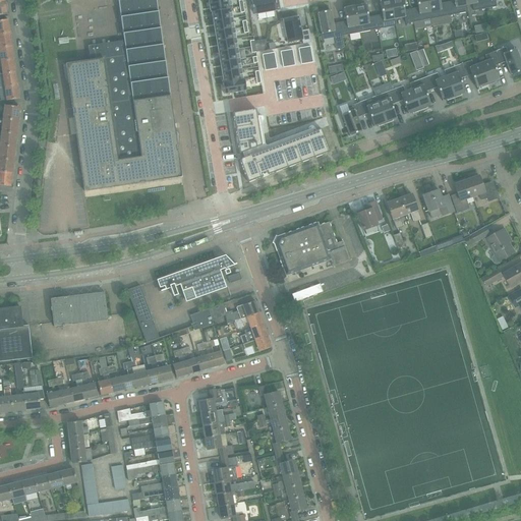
[(156,0),(122,0),(118,1),(124,41),(88,46),(90,60),(62,64),(64,79),(69,87),(84,192),(182,178),(178,152),(179,135),(179,133),(178,132),(177,131),(175,131),(156,0)]
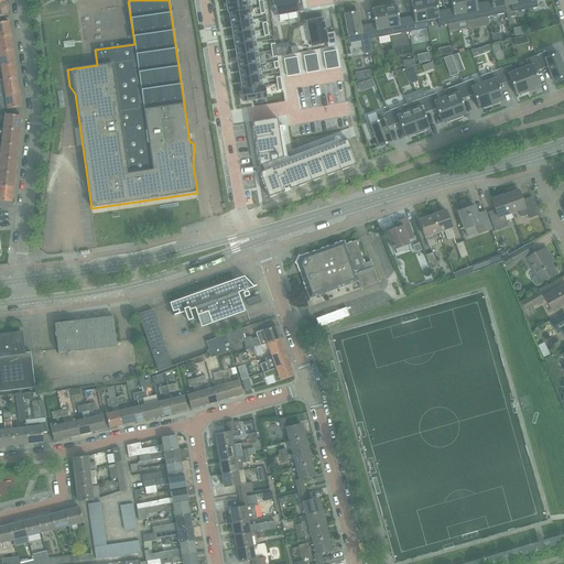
[(249,0),(231,0),(226,1),(228,13),(229,13),(250,10),(251,10),(249,0)]
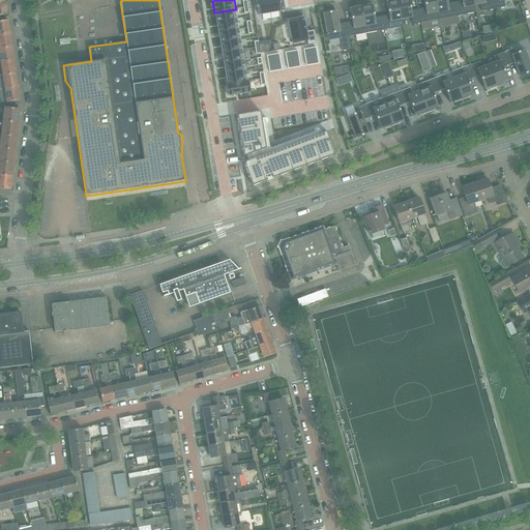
[(252,0),(252,1),(256,0),(259,15),(282,10),(280,0),(252,0)]
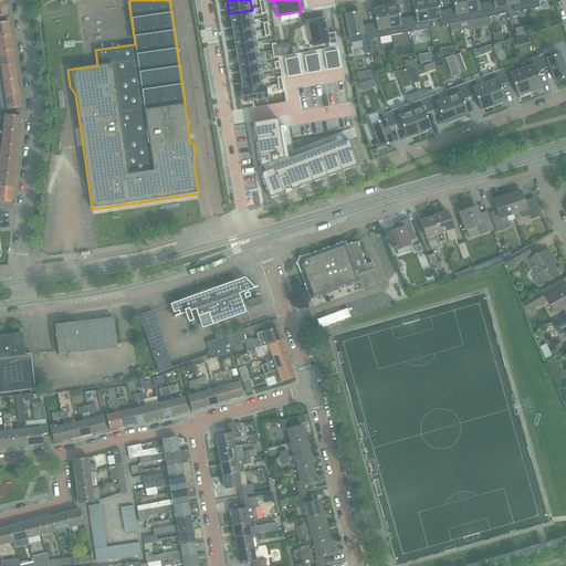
[(415,17),(408,18),(410,32),(430,29),(423,0),(417,0),(418,0),(412,1),(415,17)]
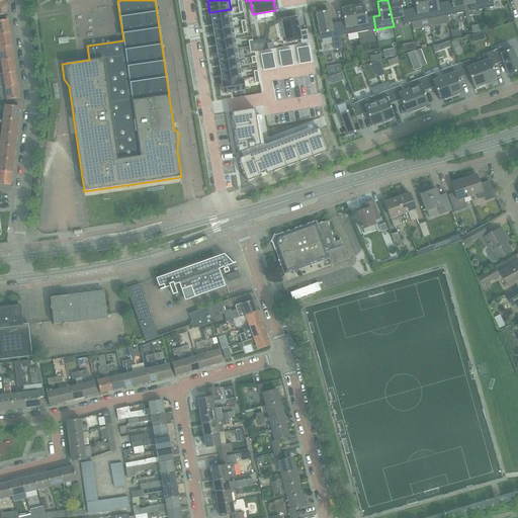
[(387,0),(394,26),(411,22),(409,9),(403,10),(400,0),(387,0)]
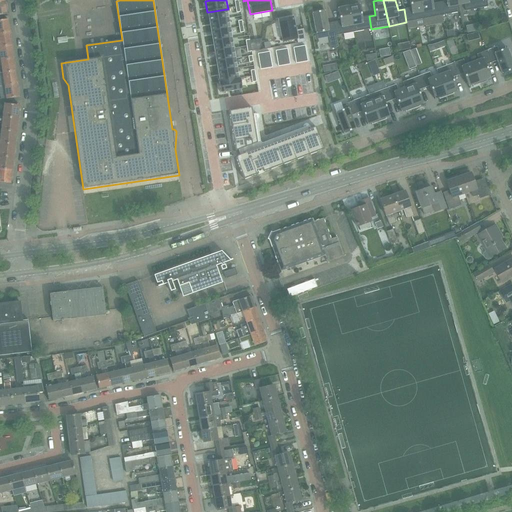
[(408,0),(410,8),(404,9),(406,22),(424,19),(420,0),(408,0)]
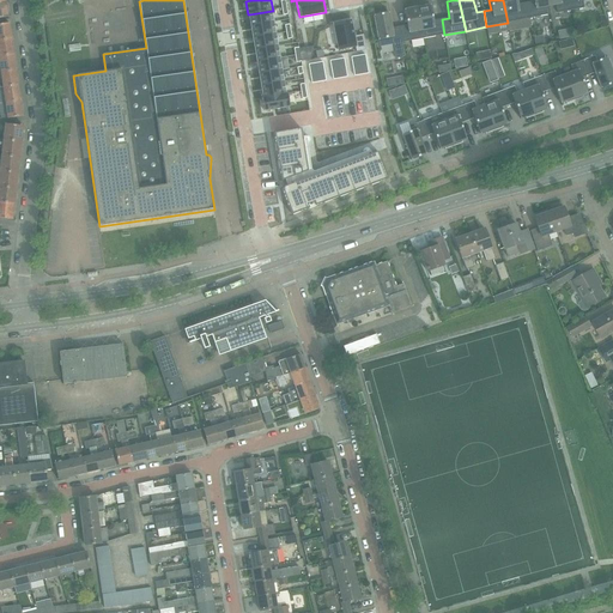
[(503,0),(508,23),(529,18),(526,2),(519,4),(517,0),(503,0)]
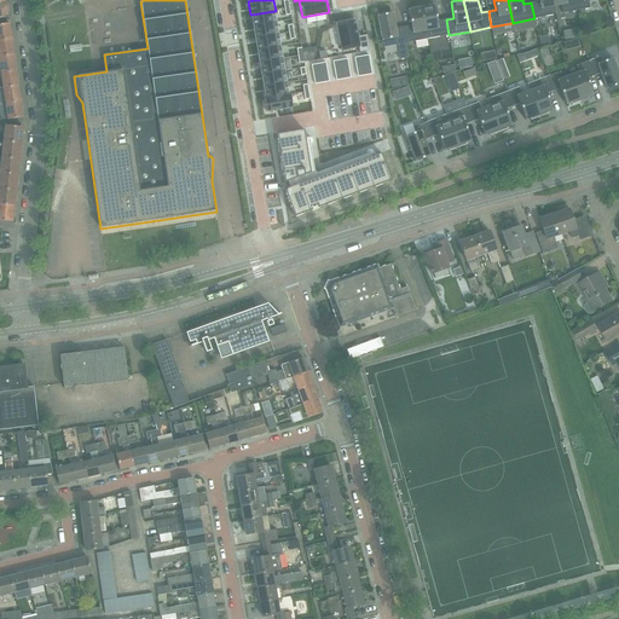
[(538,0),(539,1),(531,3),(534,18),(555,15),(551,0),(538,0)]
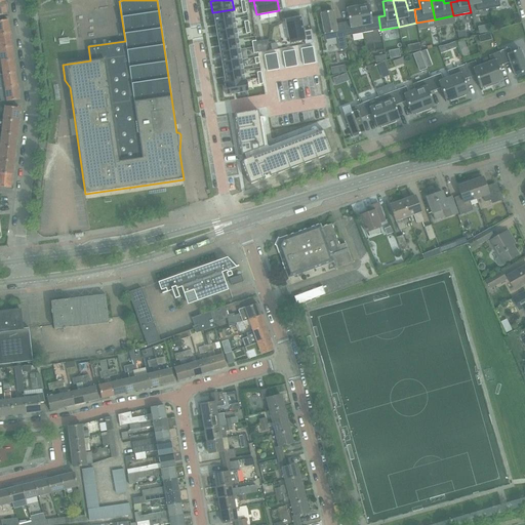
[(468,0),(471,12),(488,9),(486,0),(468,0)]
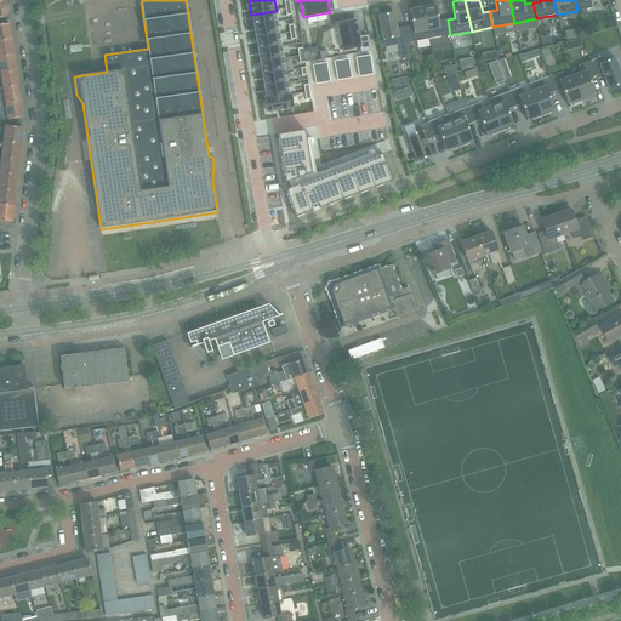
[(575,0),(577,11),(592,9),(591,1),(596,0),(575,0)]
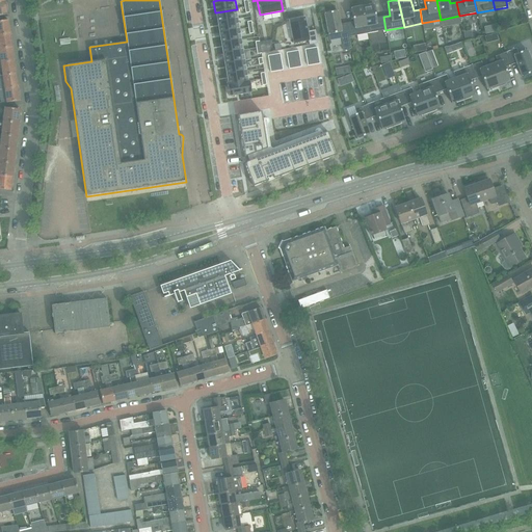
[(368,3),(362,4),(367,33),(386,30),(383,17),(376,18),(374,4),(368,5),(368,3)]
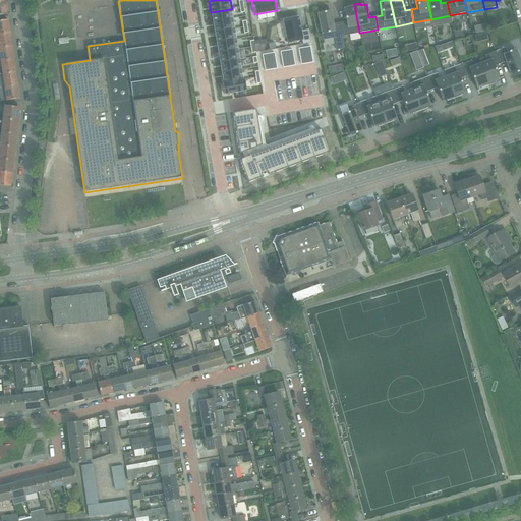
[(346,21),(339,22),(342,37),(359,33),(354,4),(348,6),(348,7),(343,8),(346,21)]
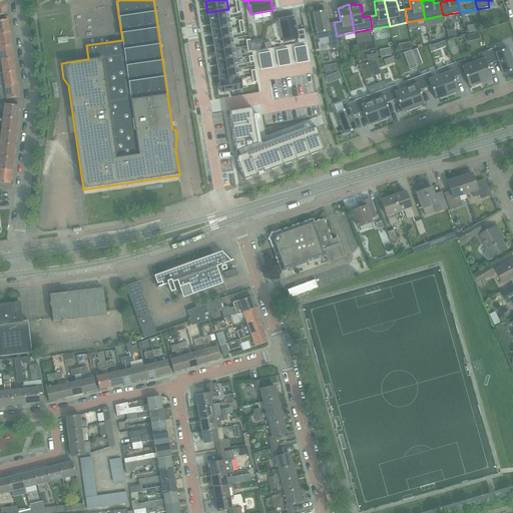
[(227,9),(208,12),(210,22),(228,19),(227,9)]
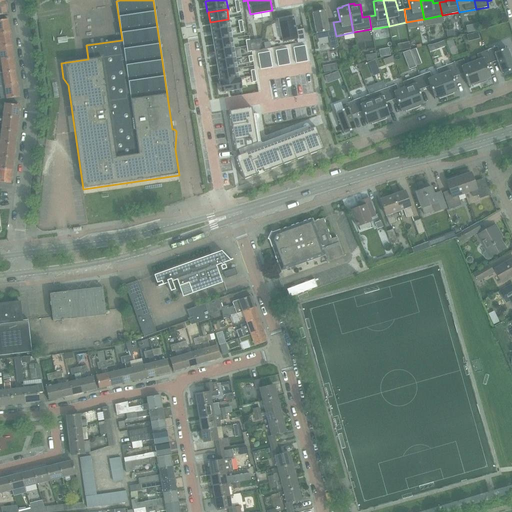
[(336,36),(333,22),(327,24),(324,11),(312,13),(314,23),(312,24),(314,32),(315,31),(316,34),(316,33),(317,39),(326,37),(328,37),(330,49),(338,47),(336,36)]
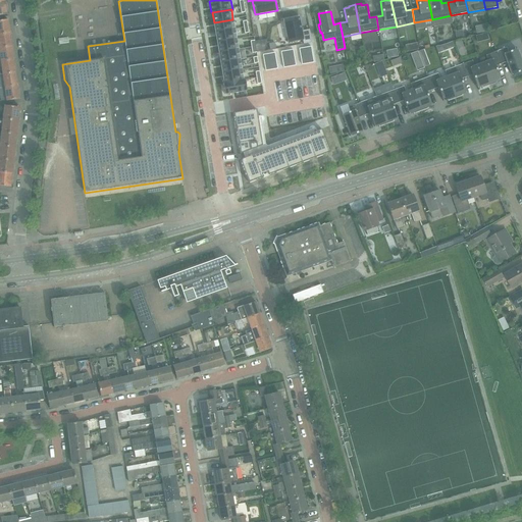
[(299,17),(283,19),(289,43),(303,40),(304,44),(311,43),(309,30),(302,32),(299,17)]
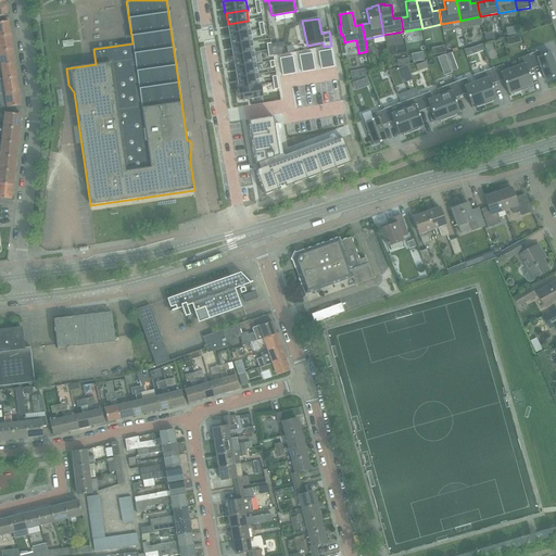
[(0,36),(10,35),(8,21),(0,22),(0,36)]
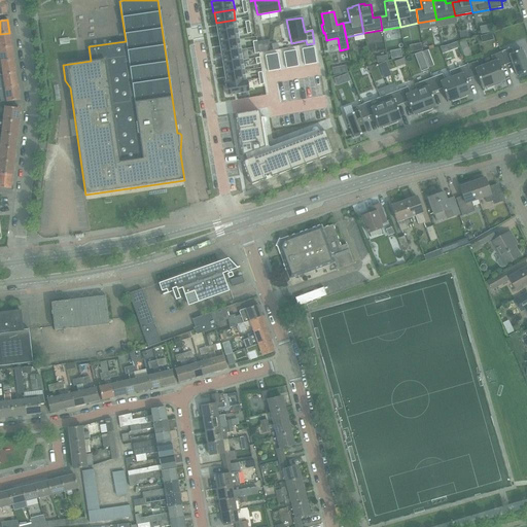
[(235,20),(216,23),(217,33),(237,30),(235,20)]
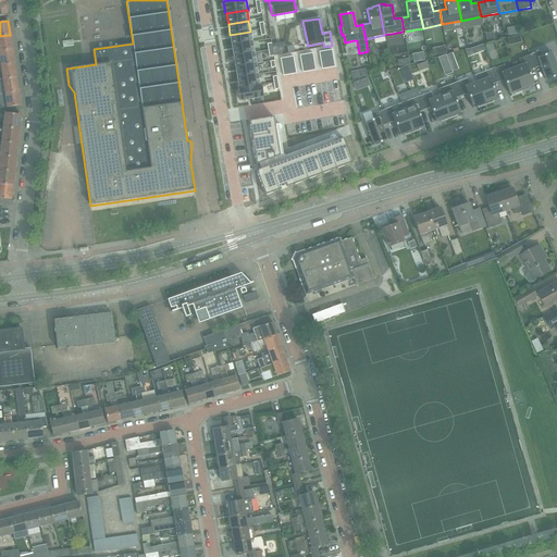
[(250,32),(230,35),(232,46),(252,42),(250,32)]
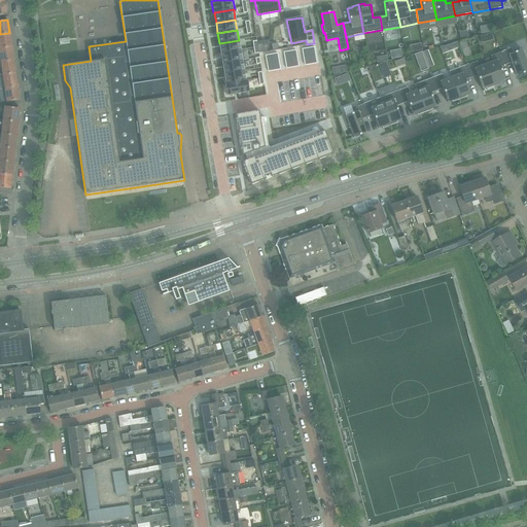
[(0,47),(11,46),(9,33),(0,34),(0,47)]
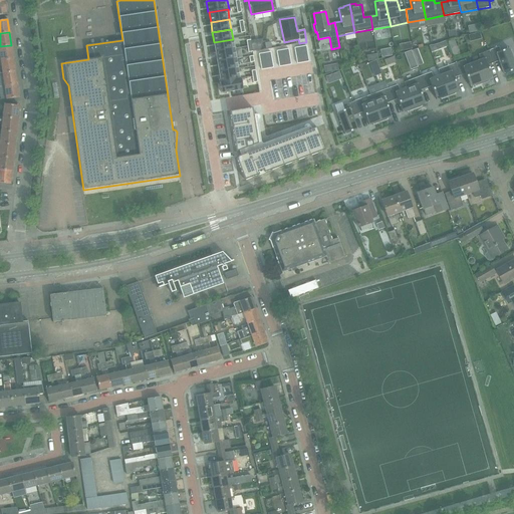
[(233,39),(214,42),(216,52),(234,48),(233,39)]
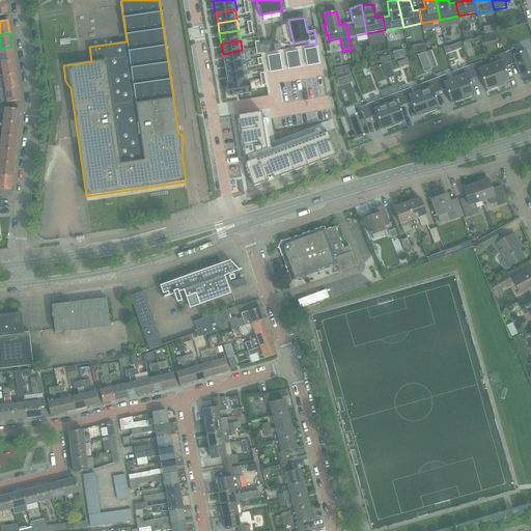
[(469,42),(463,44),(465,51),(472,49),(469,42)]
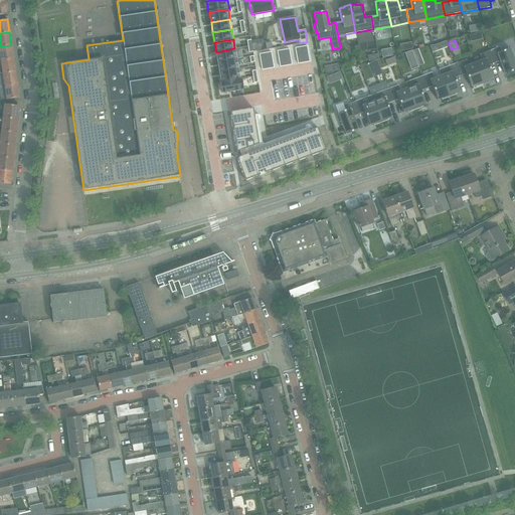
[(13,58),(11,45),(0,46),(0,59),(0,60),(13,58)]
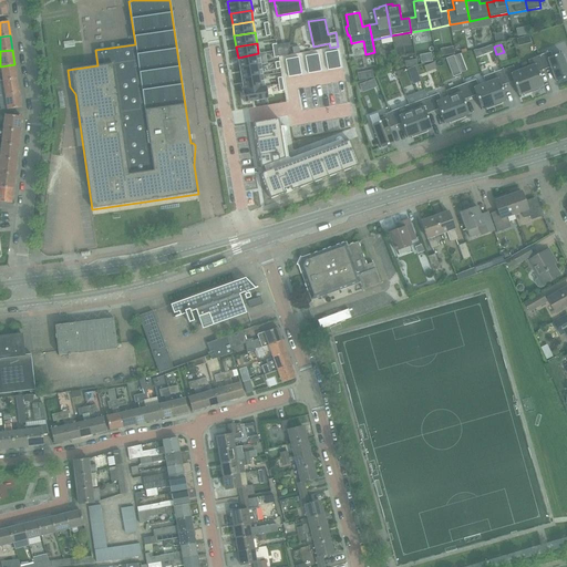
[(552,57),(550,52),(539,57),(544,70),(550,68),(556,82),(566,78),(566,69),(565,65),(566,64),(564,55),(563,57),(560,53),(552,57)]
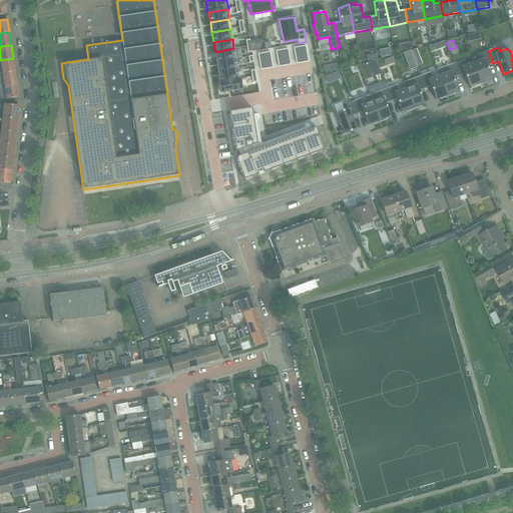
[(233,48),(215,52),(216,62),(235,58),(233,48)]
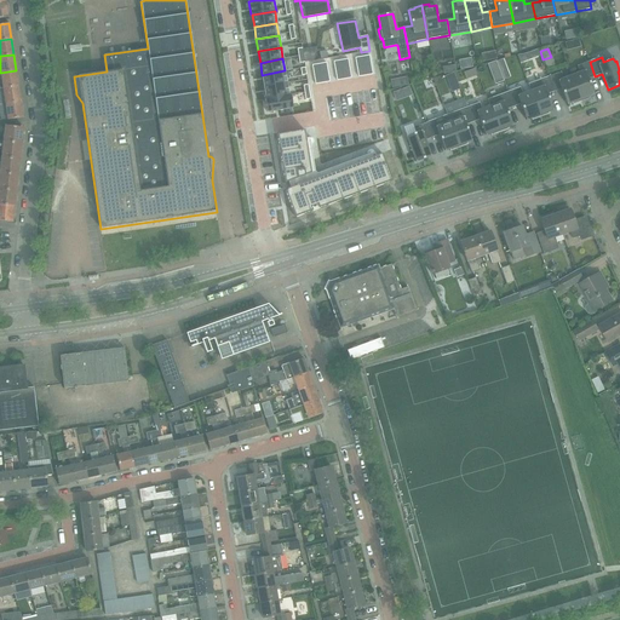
[(497,61),(488,64),(492,74),(500,72),(497,61)]
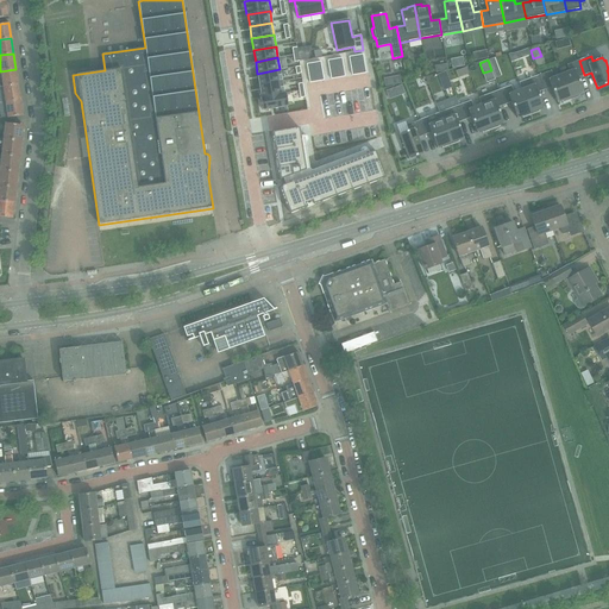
[(567,71),(562,74),(571,100),(579,96),(579,95),(584,93),(578,77),(584,75),(579,61),(565,66),(567,71)]
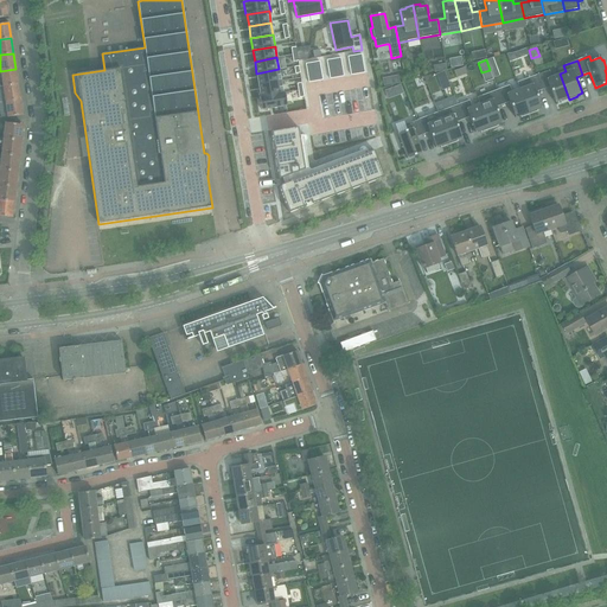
[(494,63),(489,65),(493,78),(499,76),(494,63)]
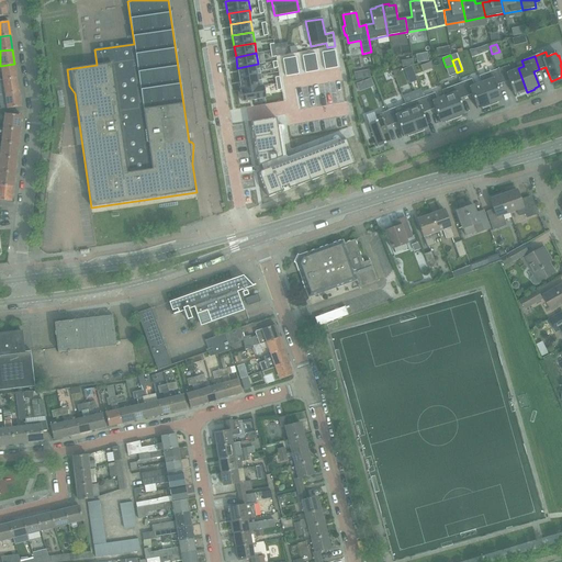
[(2,80),(17,78),(14,64),(0,66),(2,80)]
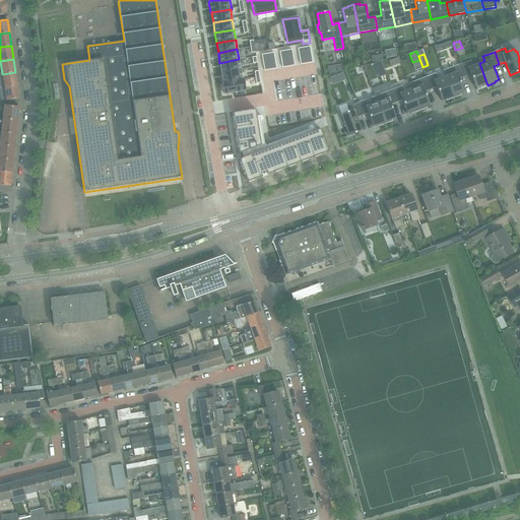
[(239,59),(219,63),(221,72),(241,69),(239,59)]
